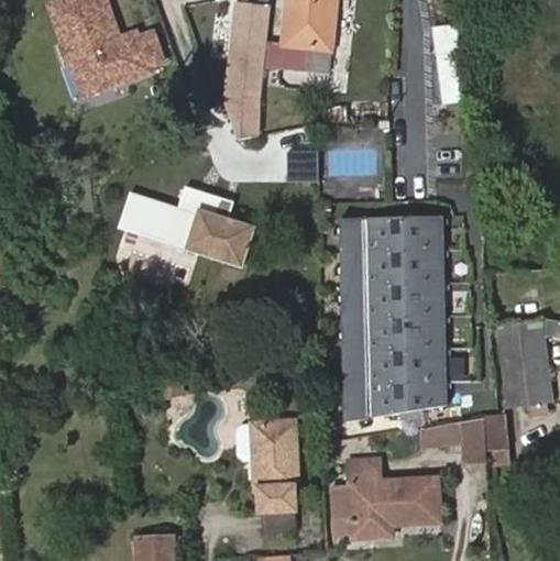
[(65,0),(53,4),(68,45),(57,48),(63,66),(77,62),(88,94),(147,73),(145,67),(161,62),(151,34),(136,40),(133,34),(117,40),(102,0),(65,0)]
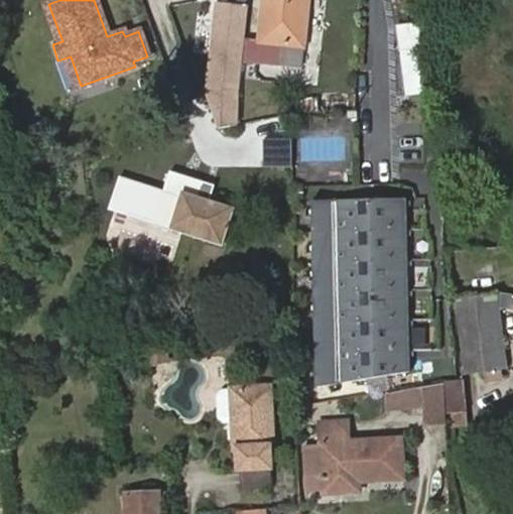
[(261,0),(257,40),(244,39),(242,60),(300,67),(307,0),(261,0)]
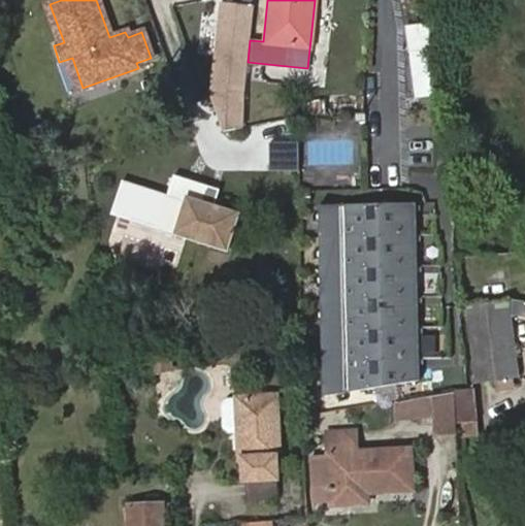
[(241,127),(248,62),(250,40),(254,4),(217,1),(207,92),(220,133),(241,127)]
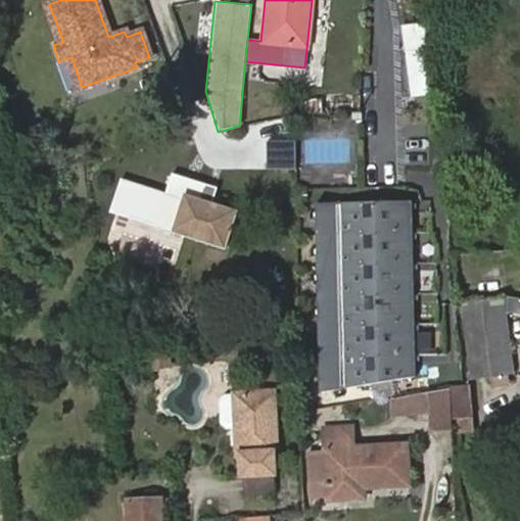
[(422,44),(420,29),(402,31),(404,46),(422,44)]
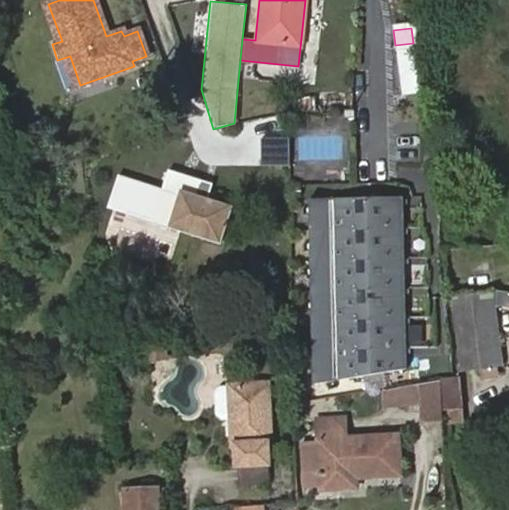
[(395,45),(400,87),(418,84),(413,43),(395,45)]
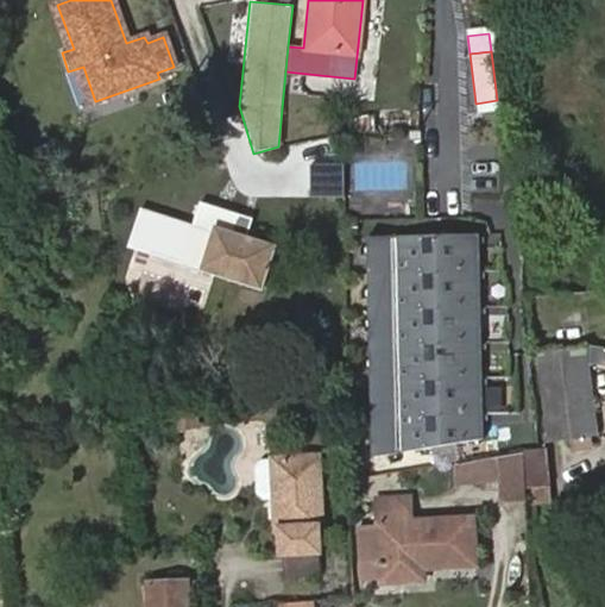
[(408,105),(351,111),(352,129),(410,123),(408,105)]
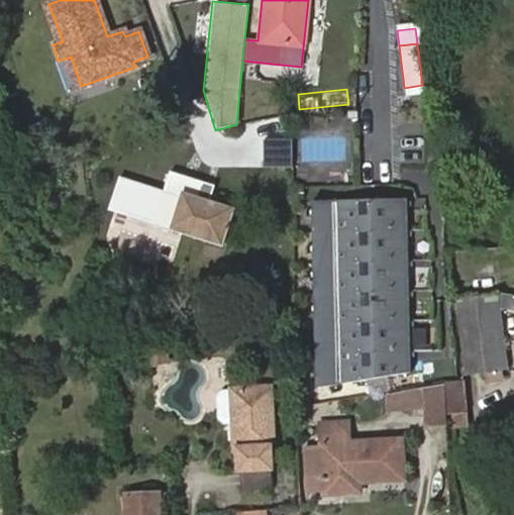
[(176,210),(170,231),(220,247),(231,213),(197,201),(201,188),(171,177),(162,205),(176,210)]
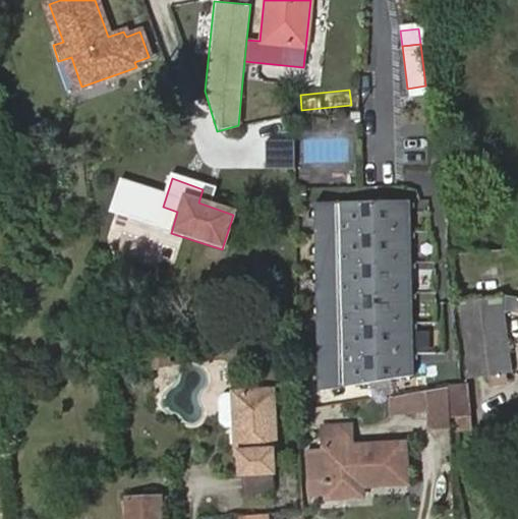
[(317,203),(319,388),(412,373),(409,199),(317,203)]
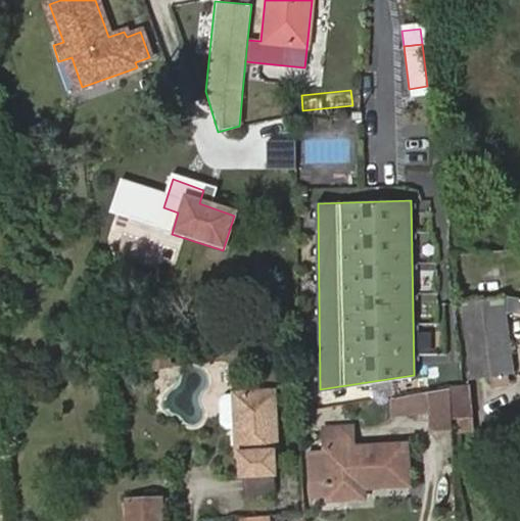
[(500,295),(460,300),(469,376),(508,370),(500,295)]
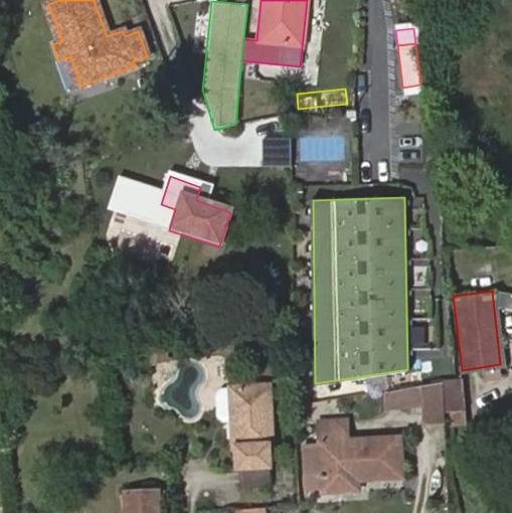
[(396,388),(399,402),(417,399),(420,414),(439,411),(435,382),(396,388)]
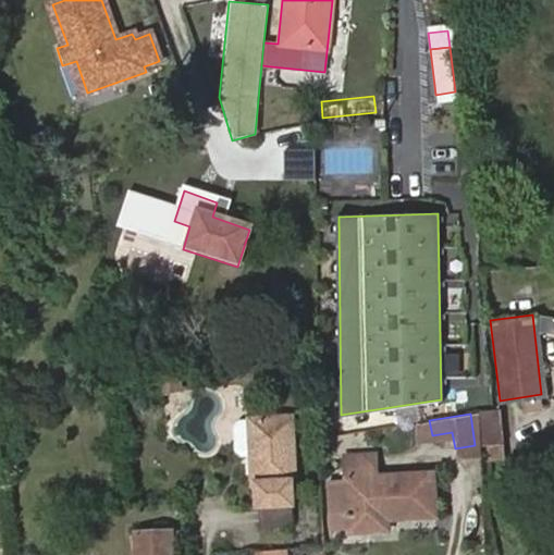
[(254,507),(288,506),(290,485),(294,485),(292,420),(248,421),(250,488),(254,488),(254,507)]
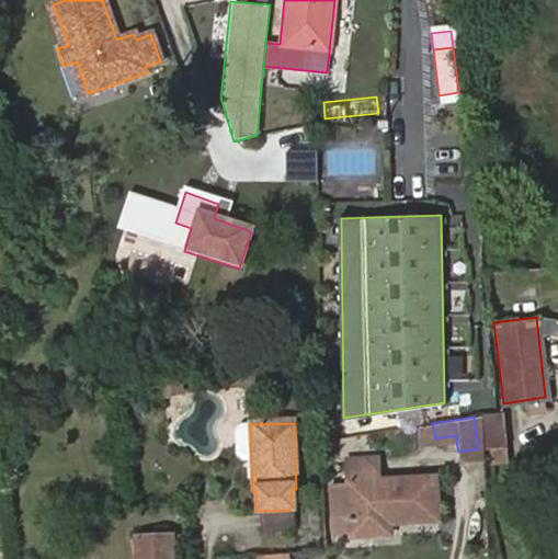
[(420,442),(435,438),(432,423),(418,426),(420,442)]
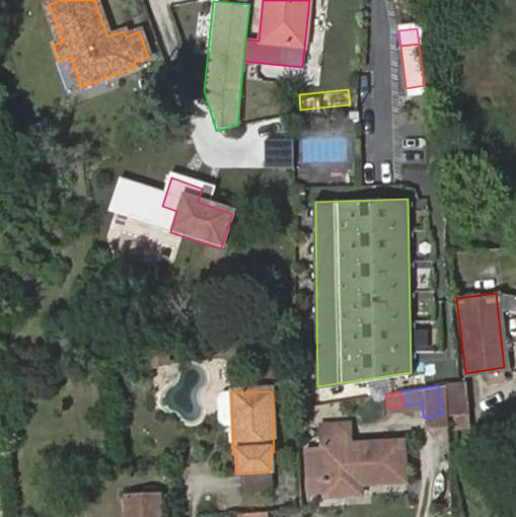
[(0,423),(12,421),(10,405),(0,407),(0,423)]
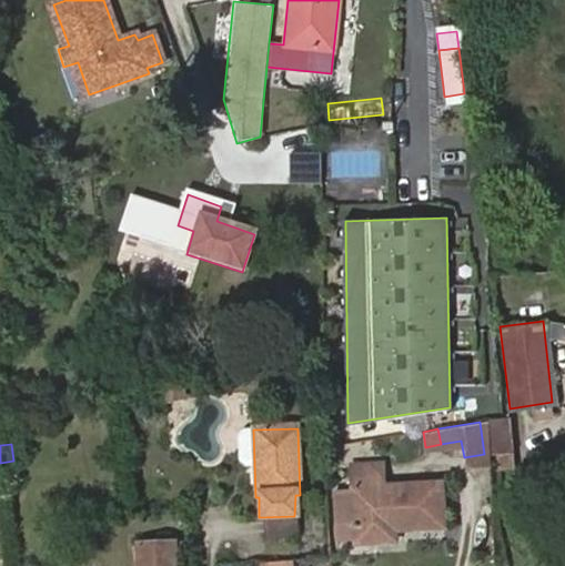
[(350,464),(356,542),(393,539),(393,527),(442,524),(439,481),(383,484),(382,462),(350,464)]
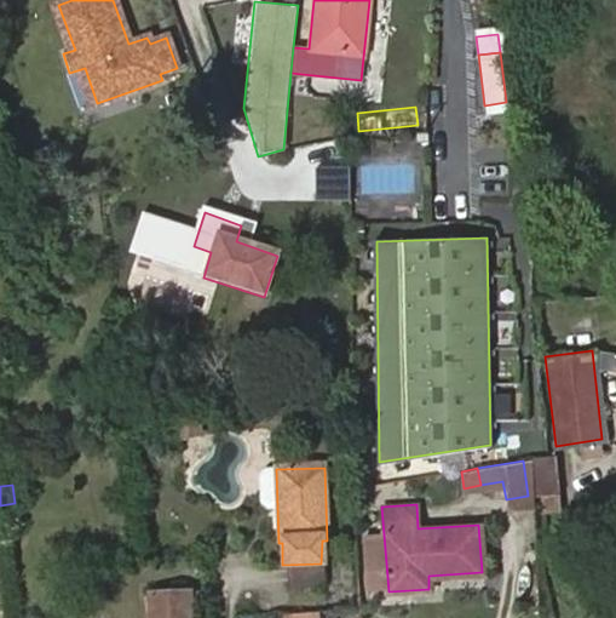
[(322,585),(321,564),(282,565),(285,587),(322,585)]
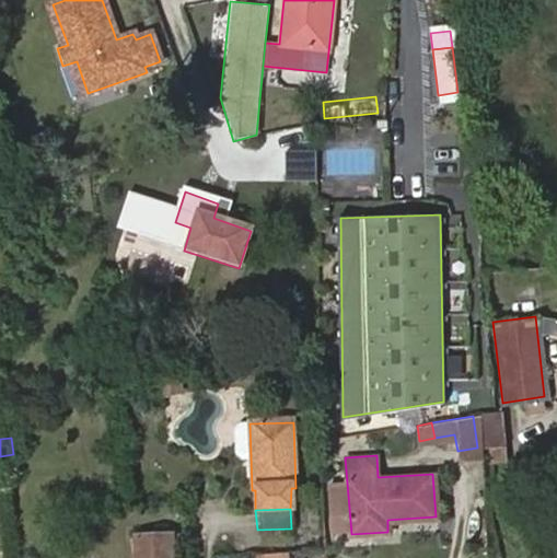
[(135,535),(136,557),(172,557),(171,534),(135,535)]
